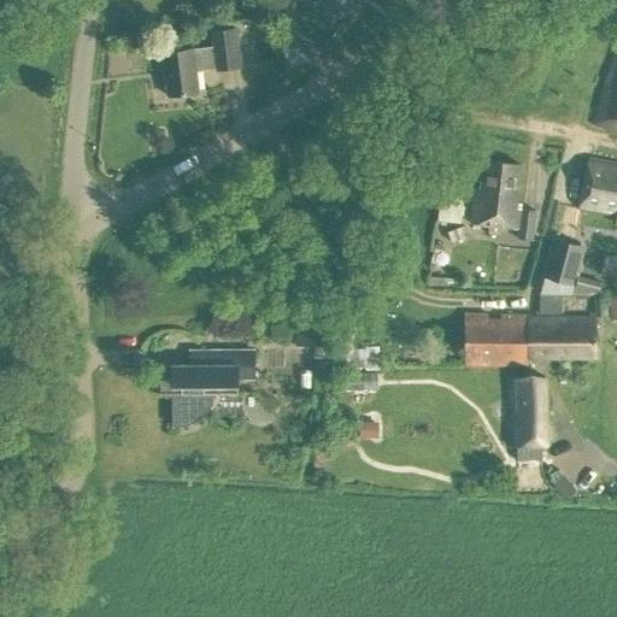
[(322,0),(350,21),(366,0),(322,0)]
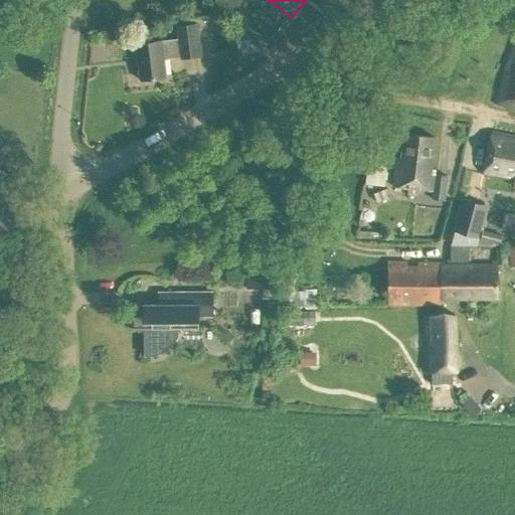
[(242,11),(230,13),(233,33),(244,32),(242,11)]
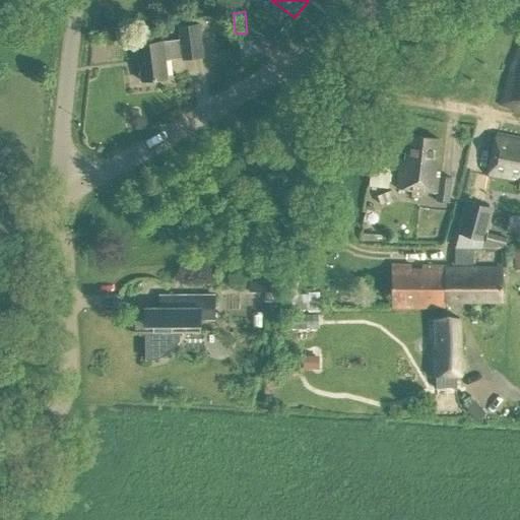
[(203,57),(199,24),(180,26),(181,39),(137,45),(142,81),(168,78),(166,59),(183,57),(183,59),(203,57)]
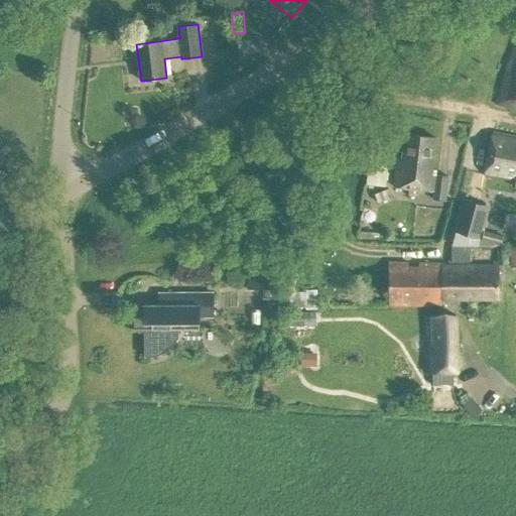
[(515,49),(502,104),(515,107),(515,49)]
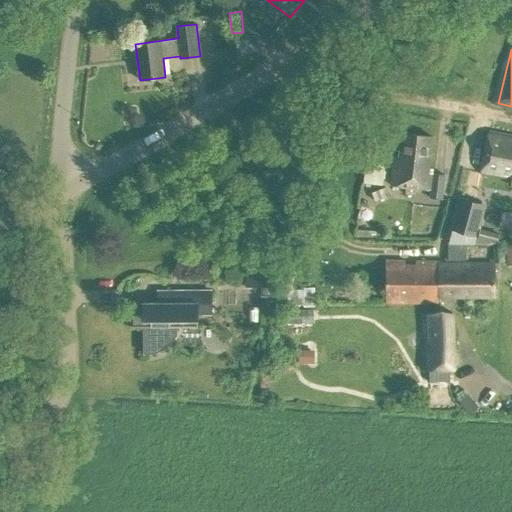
[(433,138),(402,134),(399,158),(395,157),(391,186),(406,187),(405,197),(413,198),(414,188),(431,190),(430,198),(440,199),(443,175),(429,173),(433,138)]
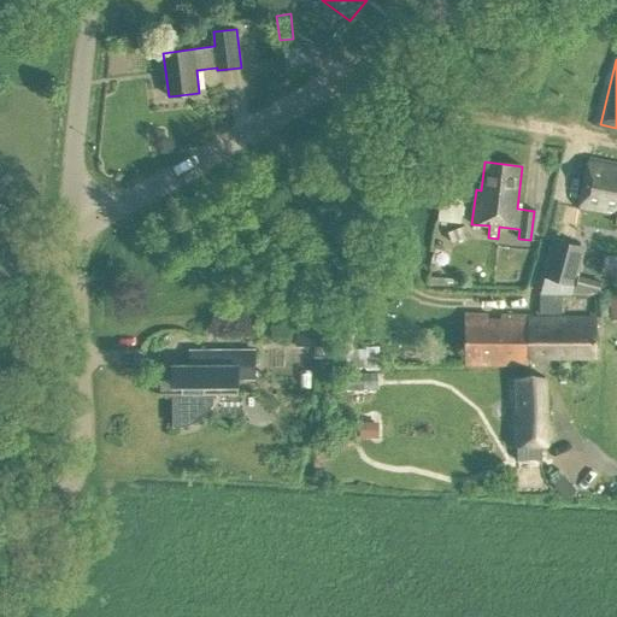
[(616,170),(589,163),(576,211),(613,221),(616,222),(616,170)]
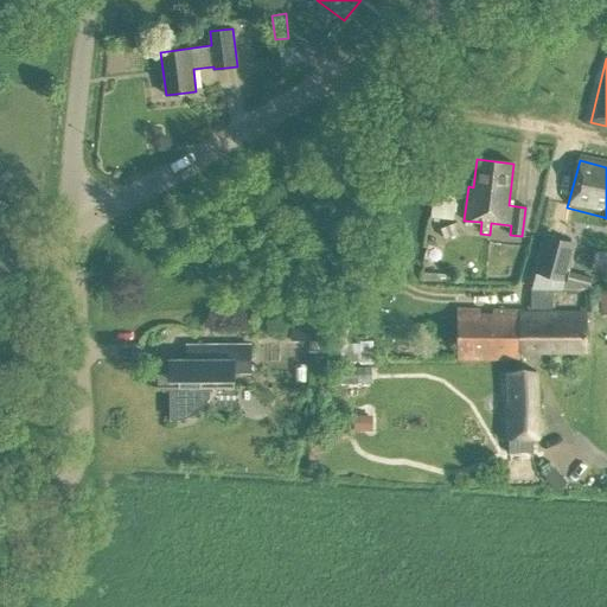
[(436,180),(432,215),(453,218),(458,184),(436,180)]
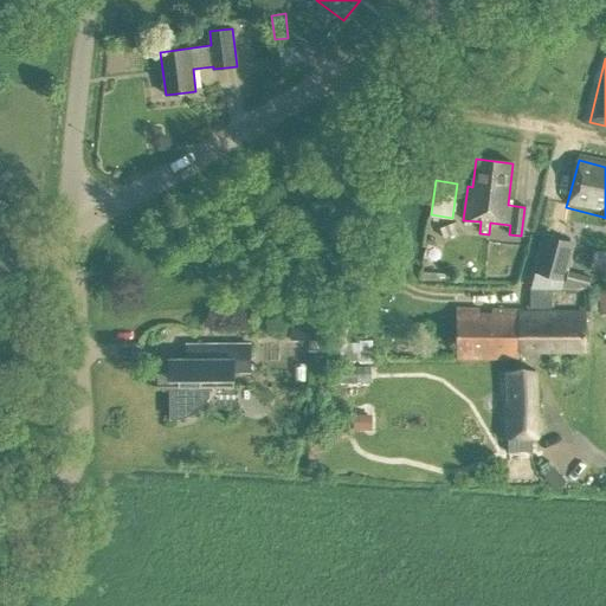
[(456,223),(439,229),(443,239),(459,232),(456,223)]
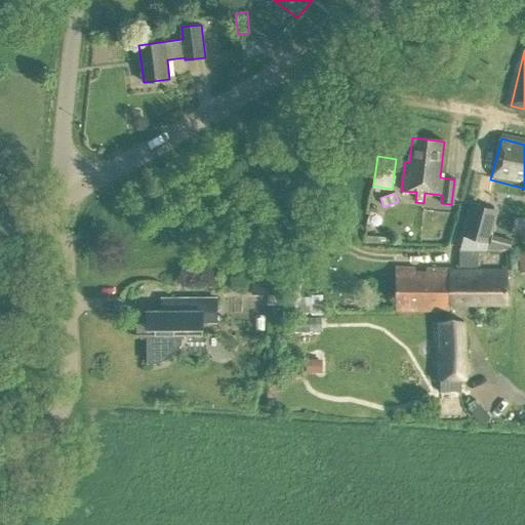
[(461,236),(488,244),(491,234),(497,210),(471,202),(461,236)]
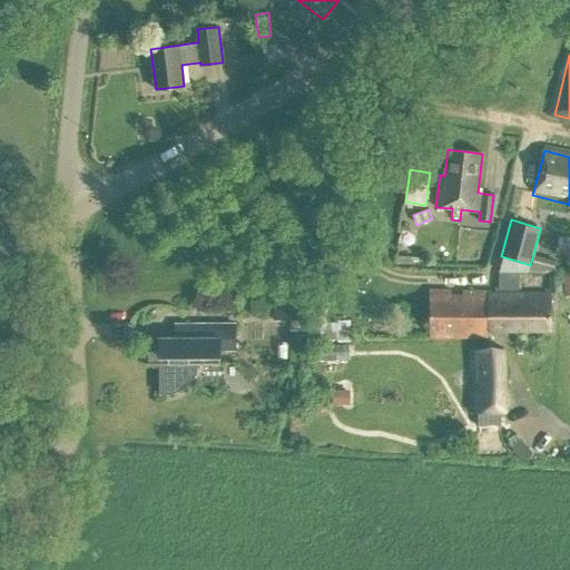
[(401,227),(397,246),(405,247),(409,228),(401,227)]
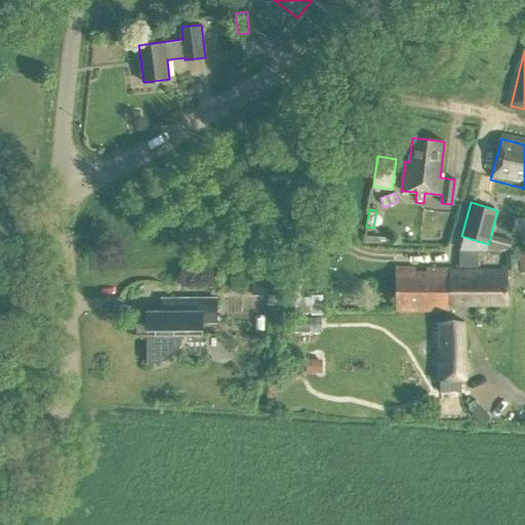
[(491,234),(488,244),(486,250),(510,250),(513,240),(491,234)]
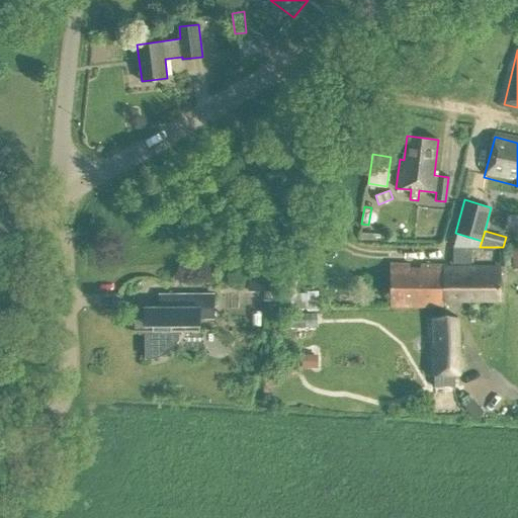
[(453,248),(452,263),(470,264),(470,248),(453,248)]
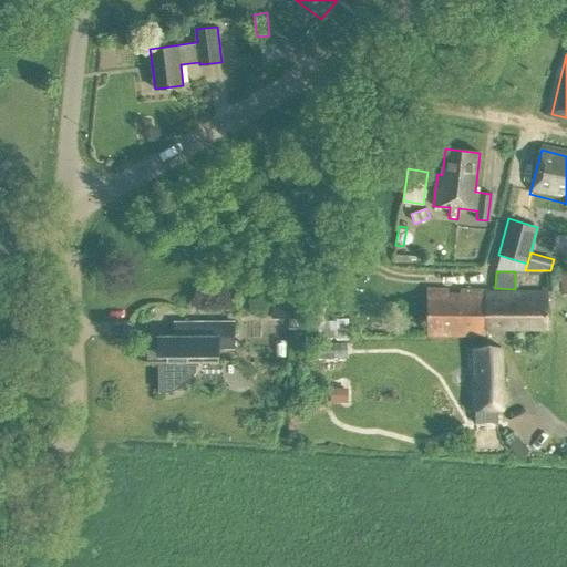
[(547,276),(547,291),(558,291),(558,276),(547,276)]
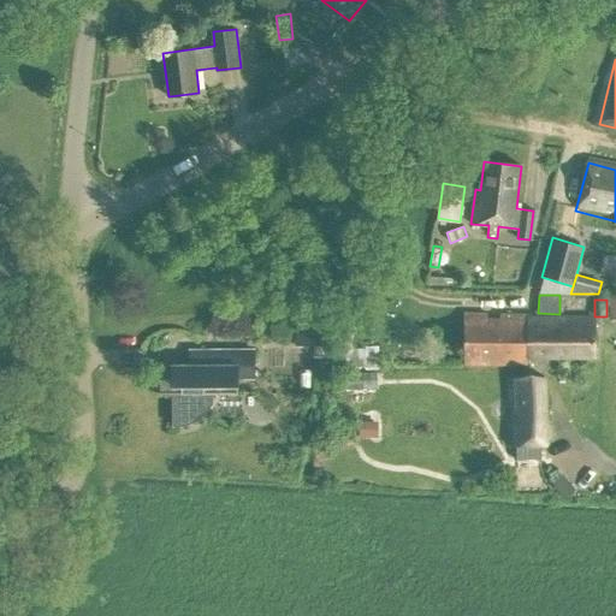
[(487,315),(475,315),(475,312),(463,312),(463,326),(463,366),(529,368),(529,359),(576,360),(576,354),(594,355),(596,319),(529,317),(516,315),(516,313),(499,313),(499,318),(487,318),(487,315)]
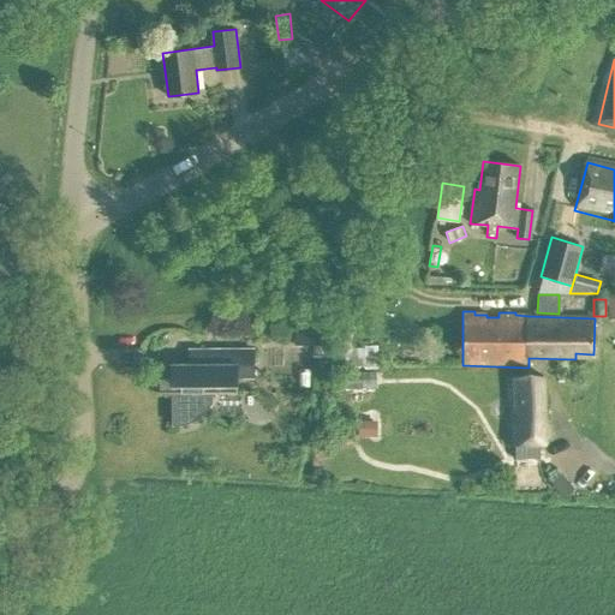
[(294,329),(294,344),(324,344),(324,328),(294,329)]
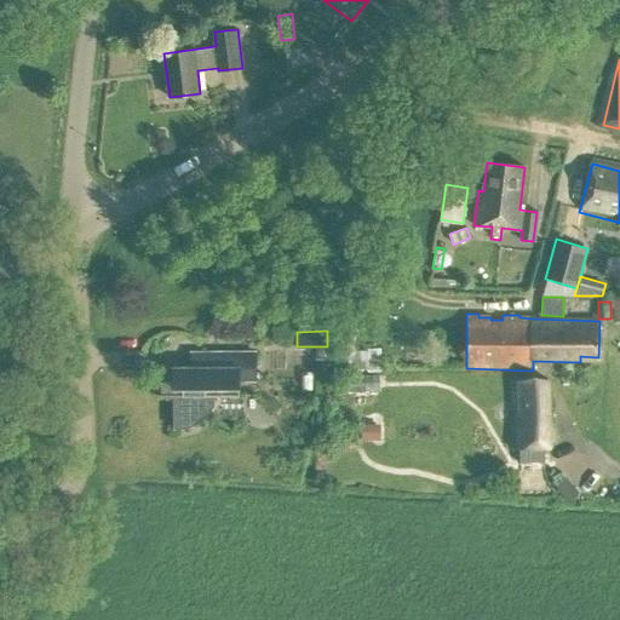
[(344,368),(383,369),(383,350),(355,349),(356,332),(344,332),(344,368)]
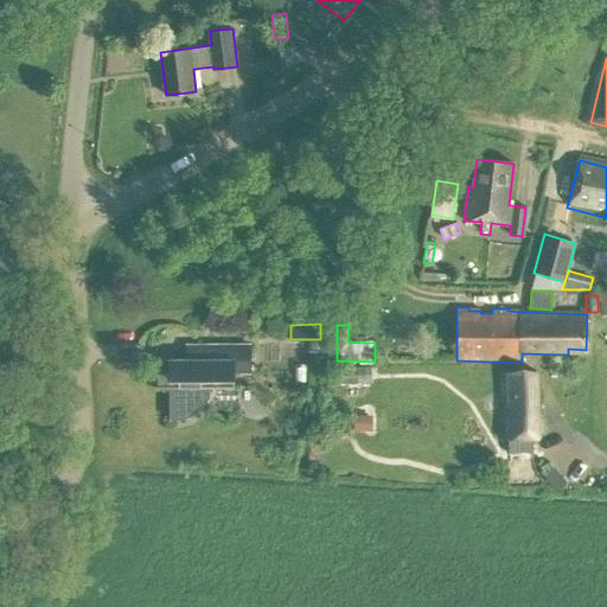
[(250,345),(200,345),(200,359),(170,359),(170,375),(159,375),(158,387),(153,387),(153,388),(170,388),(170,423),(171,423),(171,416),(179,416),(189,413),(197,408),(200,404),(202,404),(202,388),(234,388),(234,374),(250,374),(250,345)]
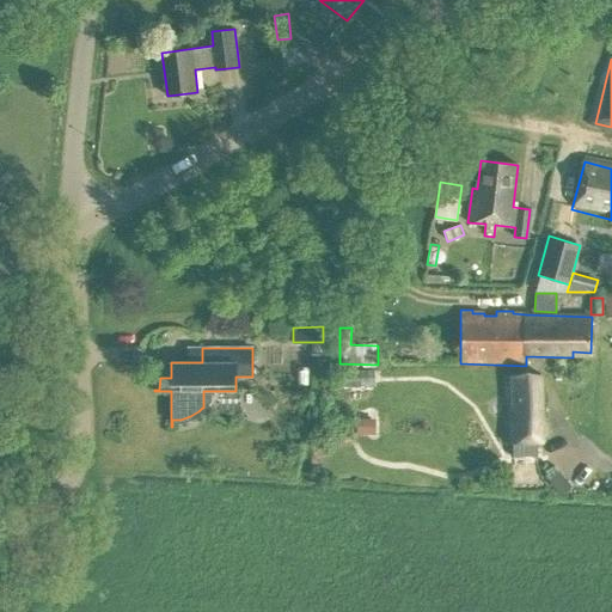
[(374,371),(343,372),(344,389),(374,387),(374,371)]
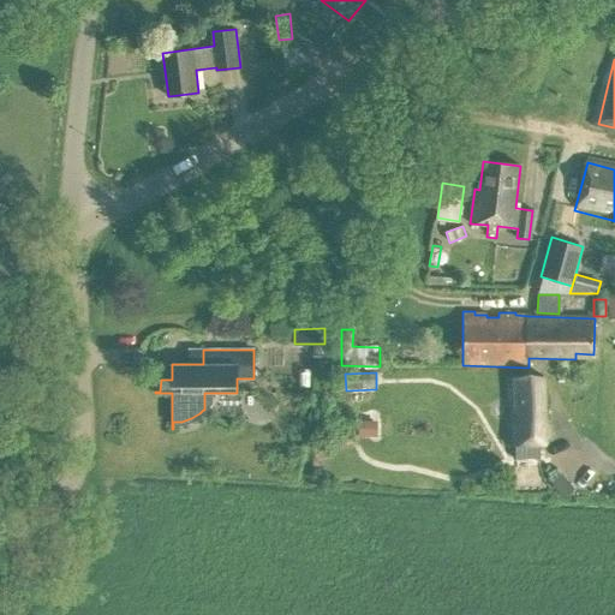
[(506,376),(506,380),(503,445),(544,445),(544,376),(506,376)]
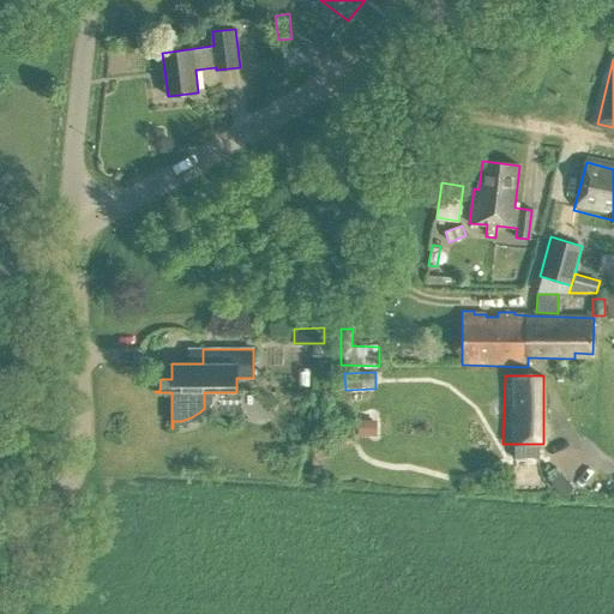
[(357,420),(357,437),(371,435),(371,420),(357,420)]
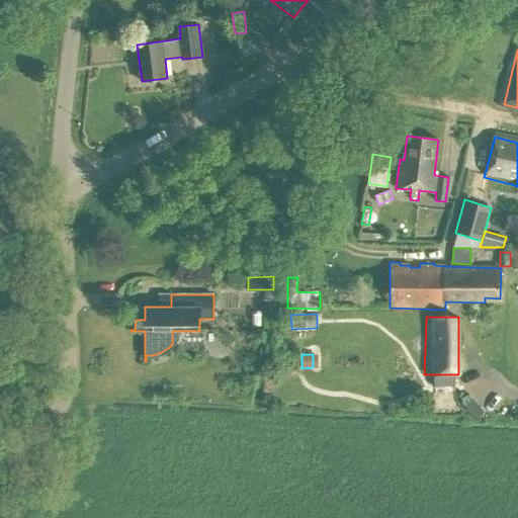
[(435,386),(454,386),(454,375),(435,375),(435,386)]
